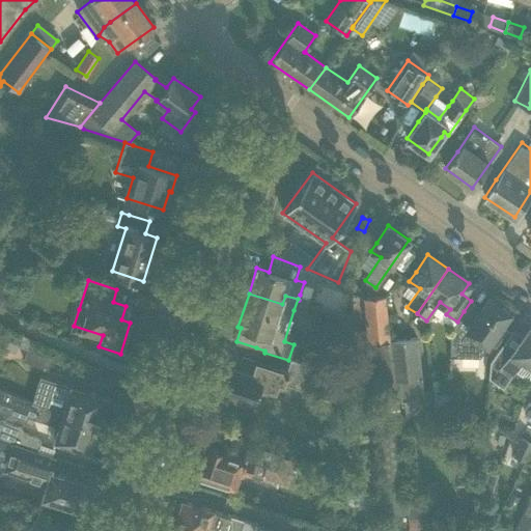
[(299,300),(298,299),(294,310),(304,313),(309,298),(300,295),(299,300)]
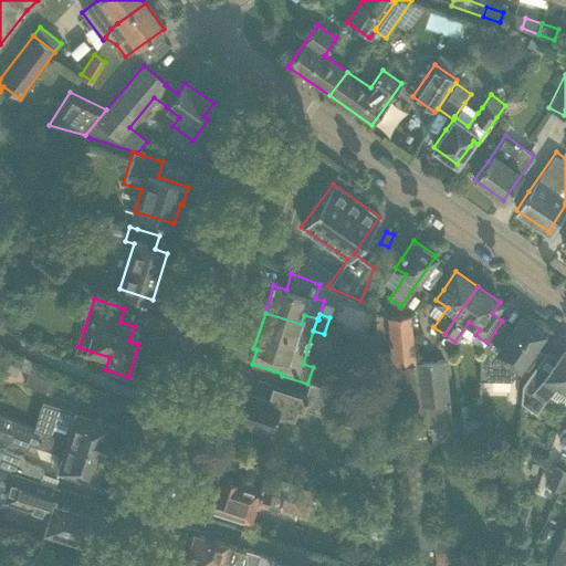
[(420,404),(416,363),(410,314),(387,317),(390,339),(402,492),(408,551),(436,547),(425,441),(423,427),(420,404)]
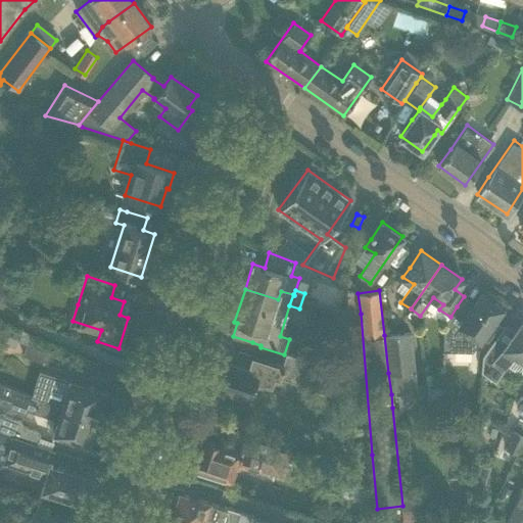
[(457,306),(450,317),(443,326),(443,352),(470,352),(482,336),(494,319),(503,307),(481,293),(467,313),(457,306)]
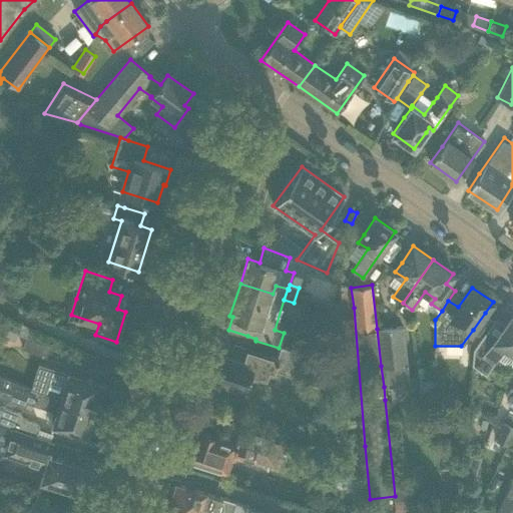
[(485,313),(473,330),(478,333),(489,316),(485,313)]
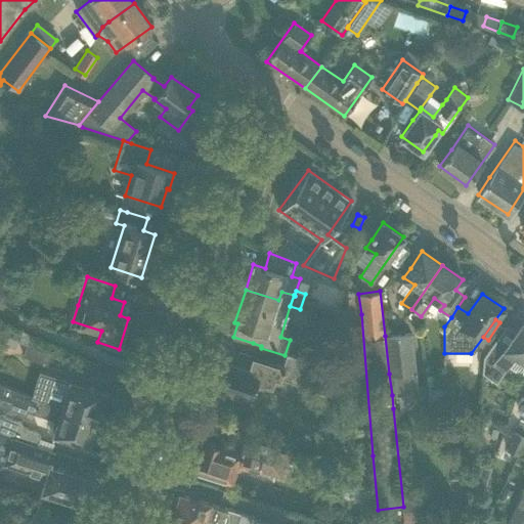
[(495,340),(483,356),(481,374),(494,383),(514,355),(523,362),(523,322),(522,321),(505,347),(495,340)]
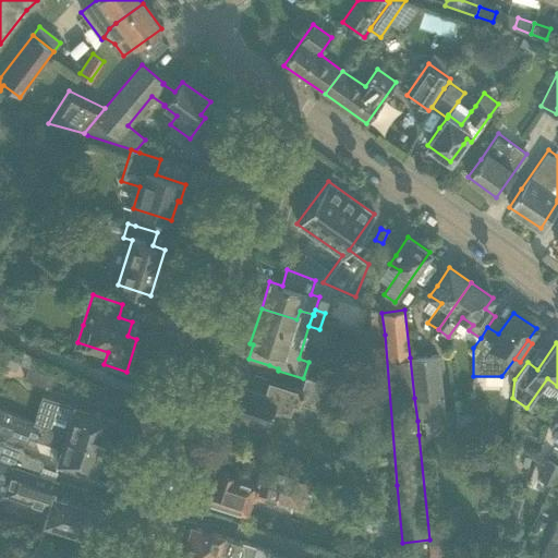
[(0,363),(14,370),(21,353),(0,343),(0,363)]
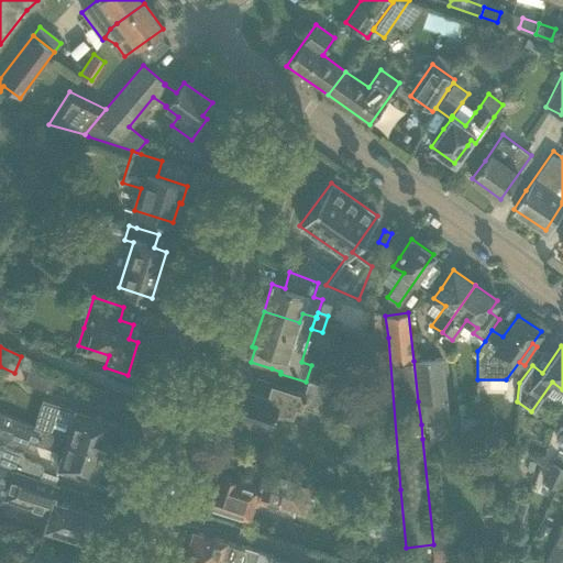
[(441,357),(414,361),(418,401),(445,399),(441,357)]
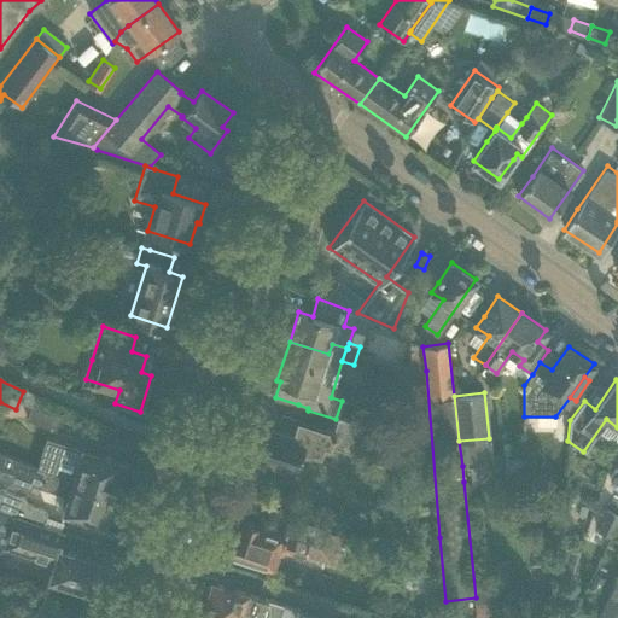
[(54,431),(62,414),(34,402),(27,419),(54,431)]
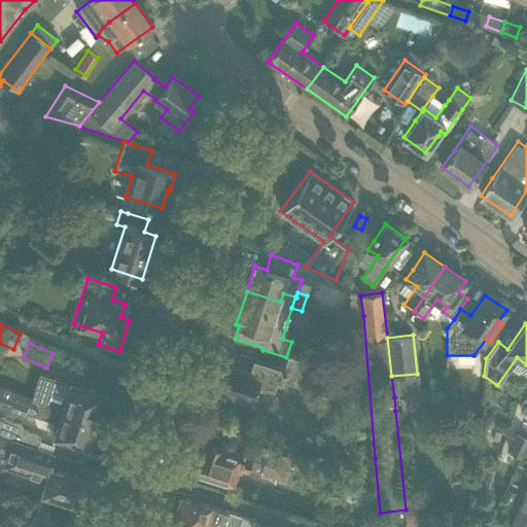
[(224,361),(216,388),(234,394),(233,399),(236,403),(240,407),(245,407),(249,405),(252,399),(257,382),(274,388),(277,379),(282,380),(283,375),(303,381),(299,393),(309,396),(316,374),(307,371),(310,362),(287,357),(284,367),(245,354),(241,366),(224,361)]
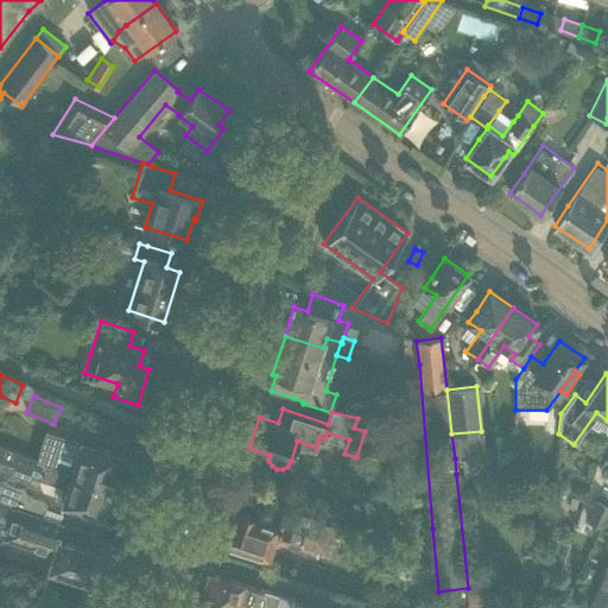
[(485,455),(481,431),(451,434),(455,458),(485,455)]
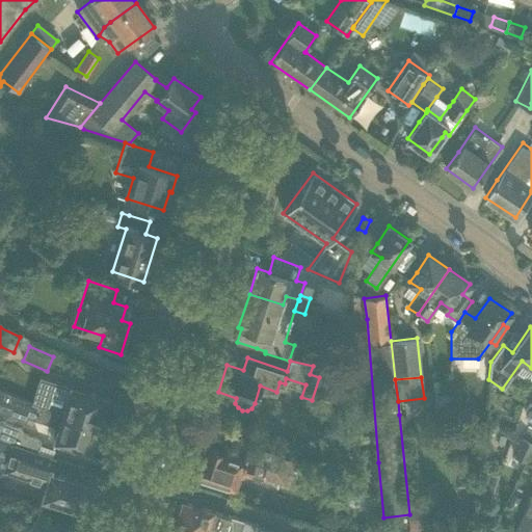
[(107,397),(87,392),(46,378),(43,391),(69,399),(64,413),(63,414),(99,424),(100,422),(103,420),(105,414),(103,409),(107,397)]
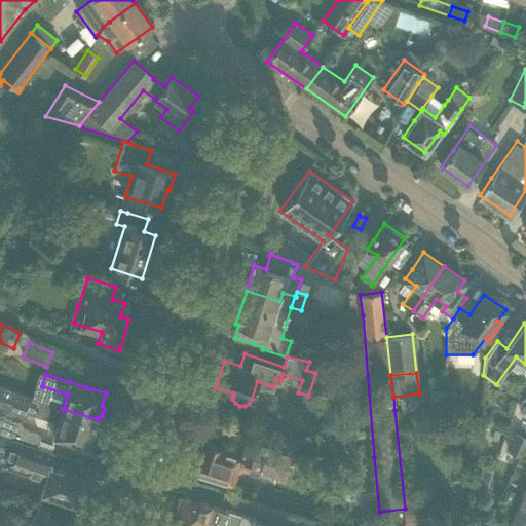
[(64,408),(36,400),(0,385),(0,397),(0,396),(10,400),(13,401),(11,407),(13,411),(24,414),(28,412),(59,422),(55,434),(87,444),(88,441),(91,439),(98,419),(63,409),(64,408)]
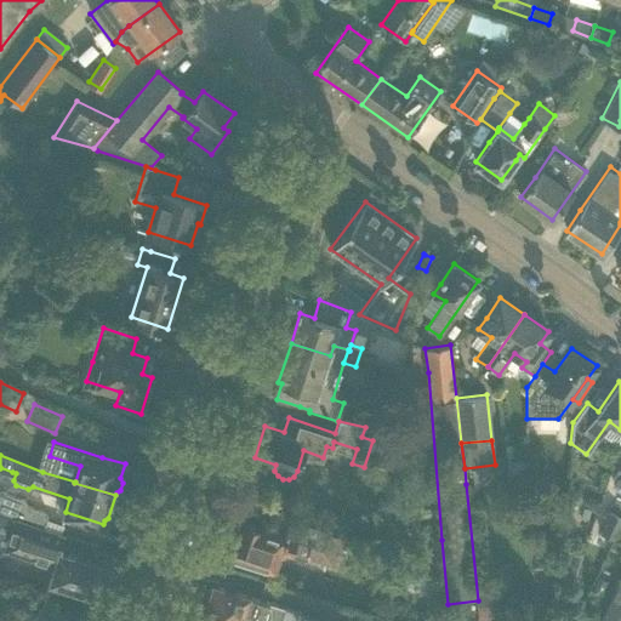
[(528,478),(527,467),(506,468),(507,479),(528,478)]
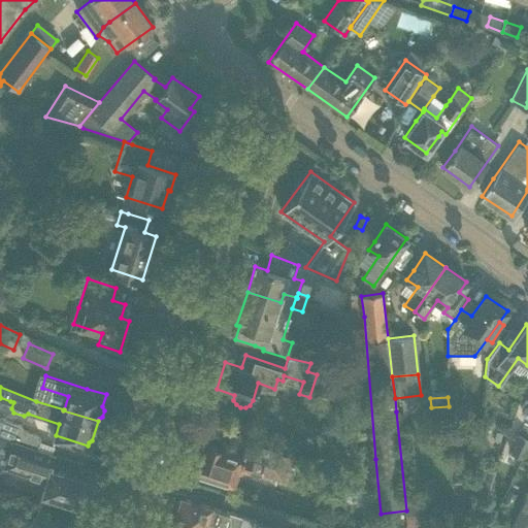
[(433,414),(436,433),(442,438),(451,437),(449,411),(433,414)]
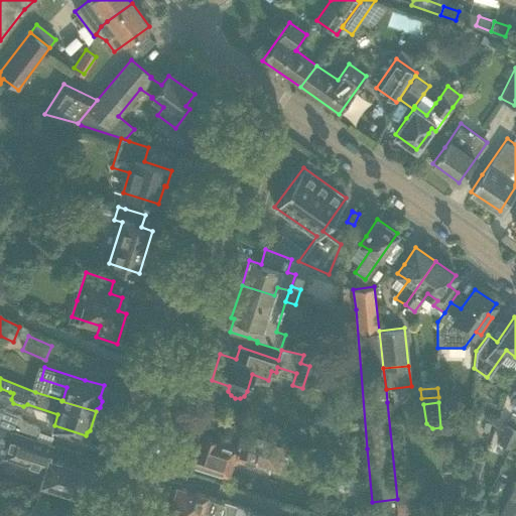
[(0,425),(15,430),(14,431),(34,437),(38,424),(22,419),(19,415),(0,408),(0,425)]
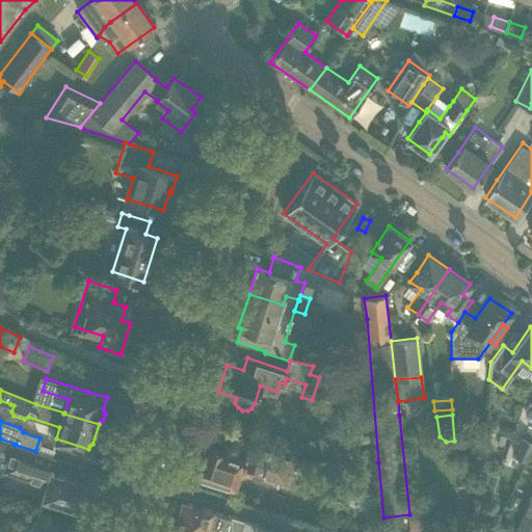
[(531,448),(531,443),(522,437),(512,457),(525,463),(531,448)]
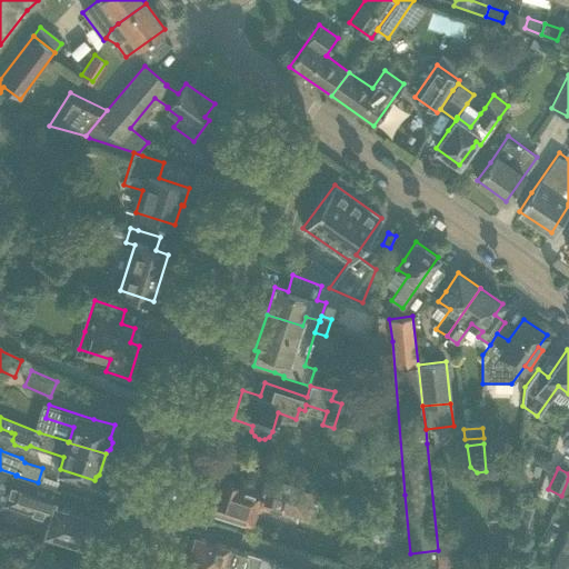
[(0,492),(8,495),(6,503),(50,518),(46,532),(81,543),(82,539),(85,537),(86,531),(86,529),(89,517),(72,511),(75,505),(57,499),(60,489),(38,482),(16,476),(17,475),(0,469),(0,492)]
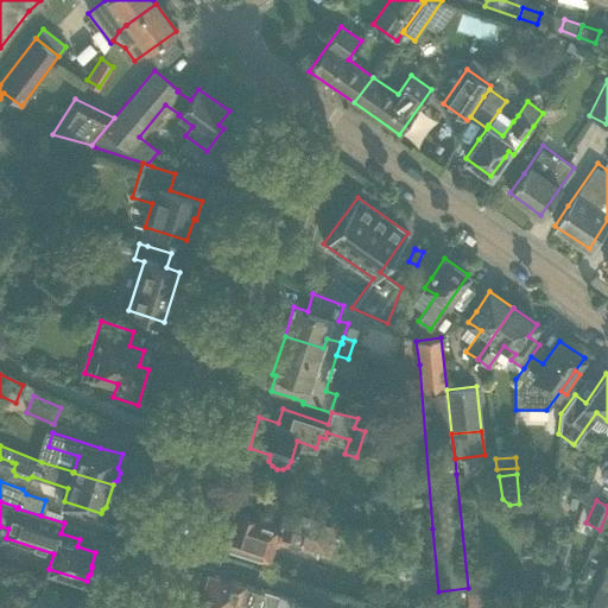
[(279,523),(253,514),(230,507),(220,540),(268,557),(274,539),(302,549),(303,545),(327,553),(336,525),(284,508),(279,523)]
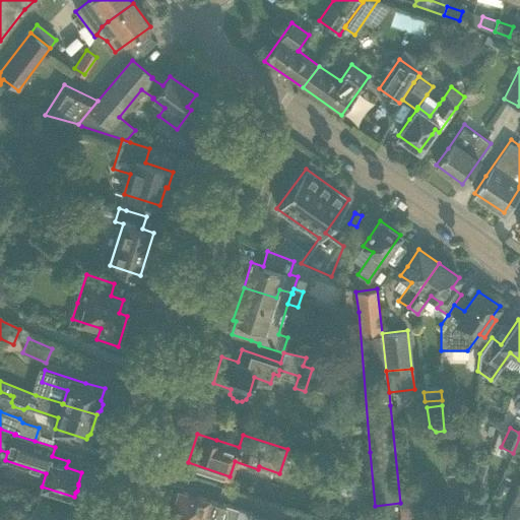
[(485,471),(473,468),(472,485),(480,486),(485,471)]
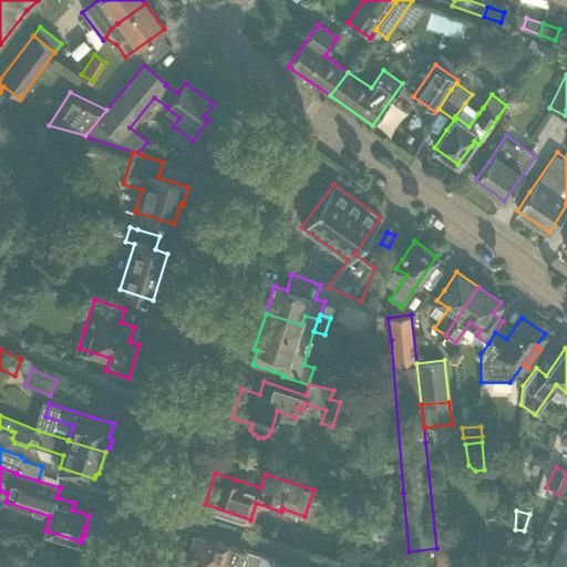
[(50,549),(13,538),(0,533),(0,546),(10,549),(8,556),(33,564),(32,566),(70,566),(73,562),(49,554),(50,549)]
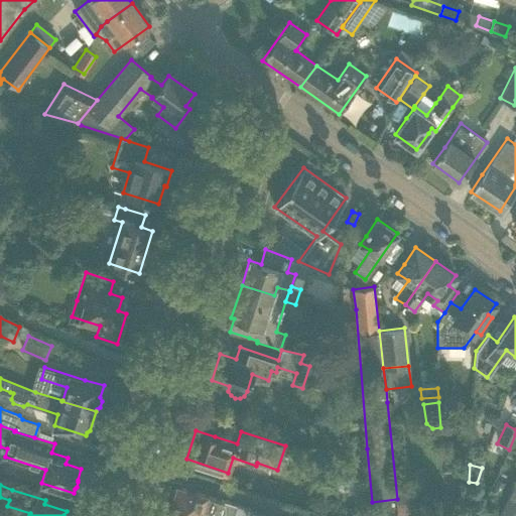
[(501,514),(500,515),(515,515),(515,485),(506,504),(501,514)]
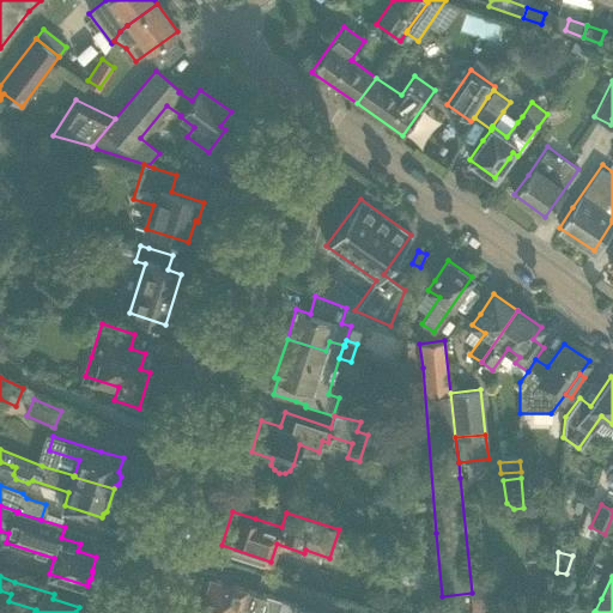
[(236,612),(275,612),(281,599),(211,577),(202,602),(236,612)]
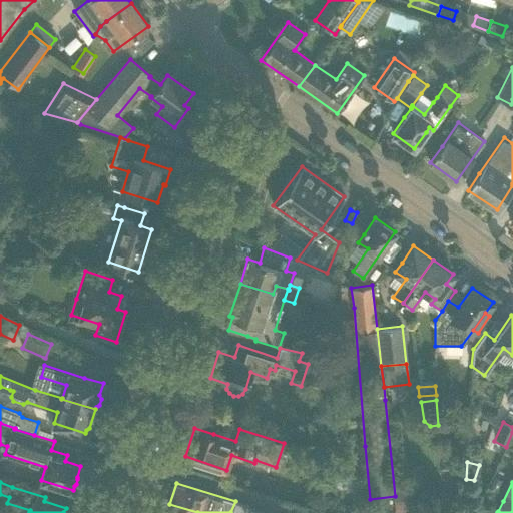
[(452,494),(437,494),(437,505),(452,505),(452,494)]
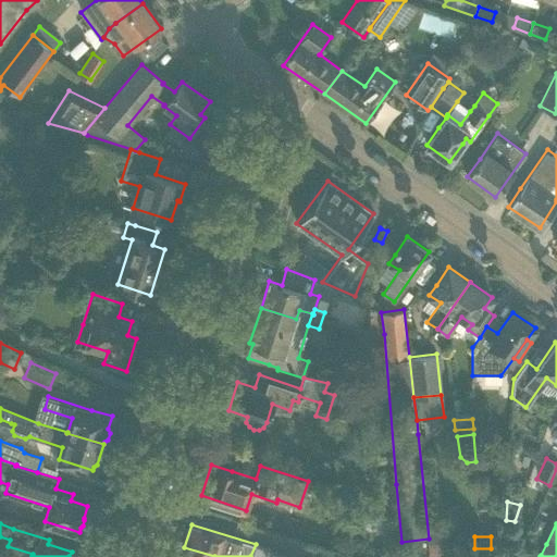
[(541,555),(546,544),(532,536),(527,547),(541,555)]
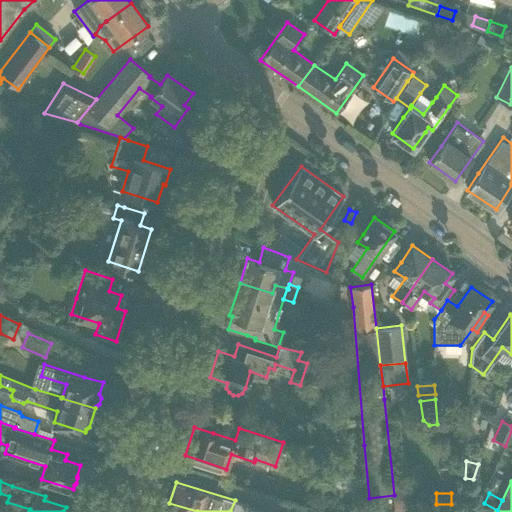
[(197,511),(169,503),(166,511),(197,511)]
